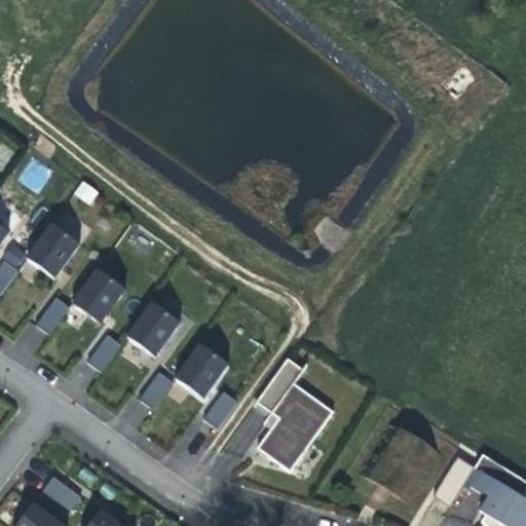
[(81,181),(73,196),(91,205),(99,190),(81,181)]
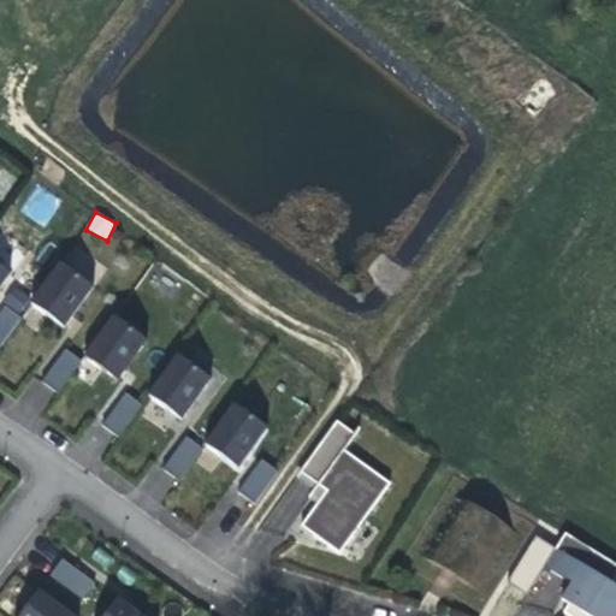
[(0,290),(13,273),(0,262),(0,290)]
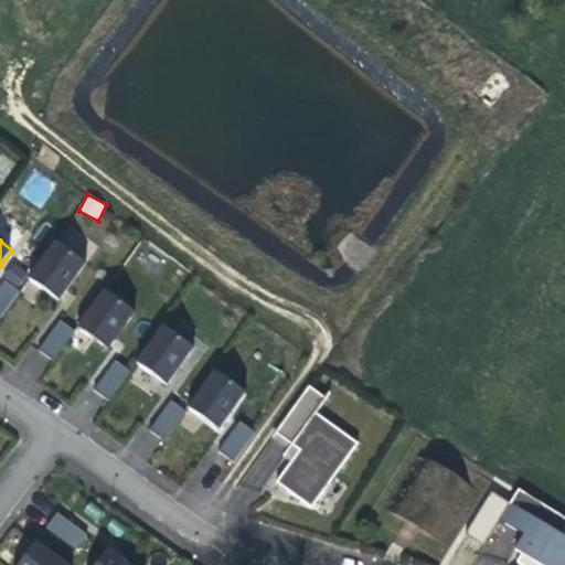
[(87,263),(57,241),(30,278),(48,290),(60,300),(87,263)]
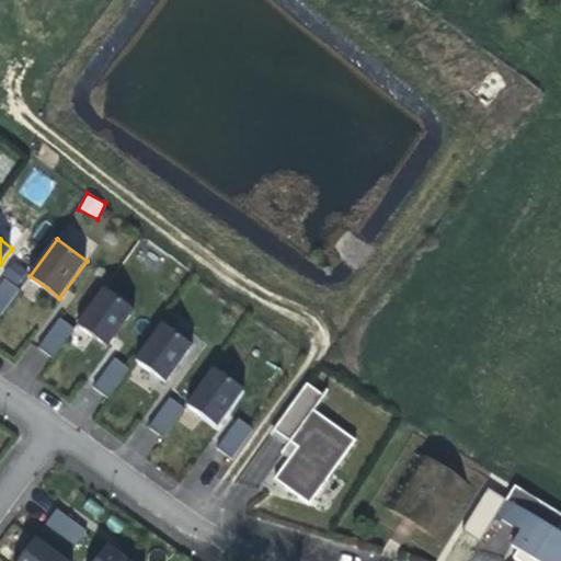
[(0,315),(20,289),(4,278),(0,284),(0,315)]
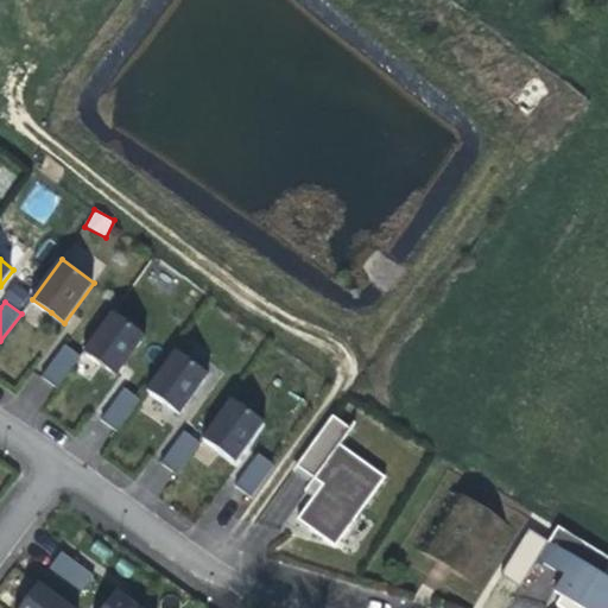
[(146,336),(113,312),(84,353),(108,369),(118,375),(146,336)]
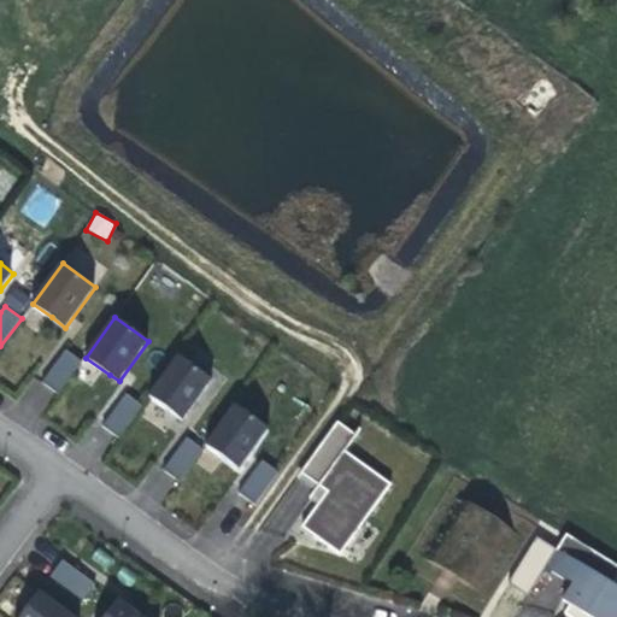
[(82,363),(66,350),(42,381),(59,394),(82,363)]
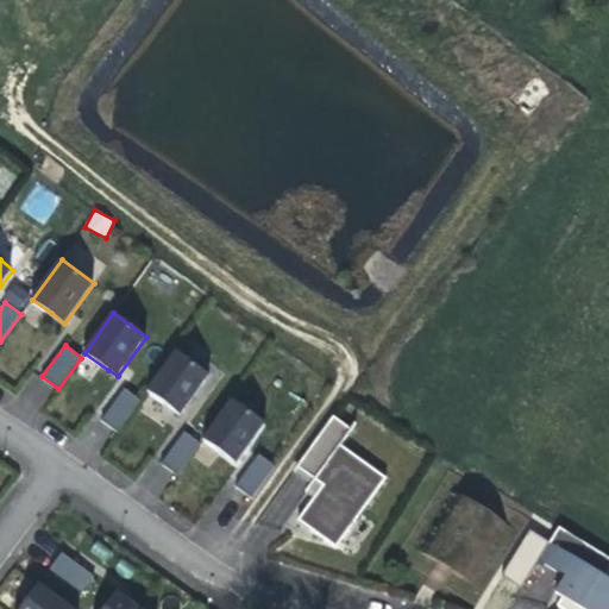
[(209,375),(177,351),(148,391),(165,405),(181,415),(209,375)]
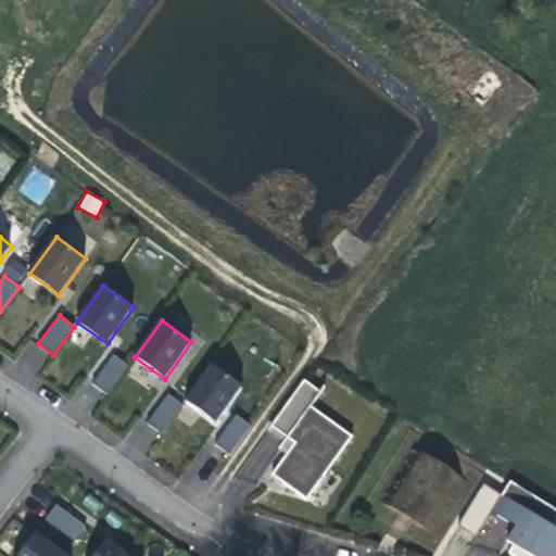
[(93,383),(108,394),(128,366),(114,355),(93,383)]
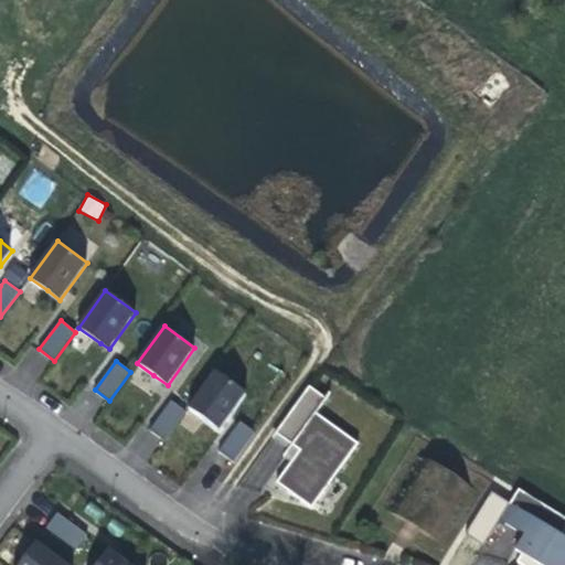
[(246,393),(216,371),(189,408),(205,420),(219,430),(246,393)]
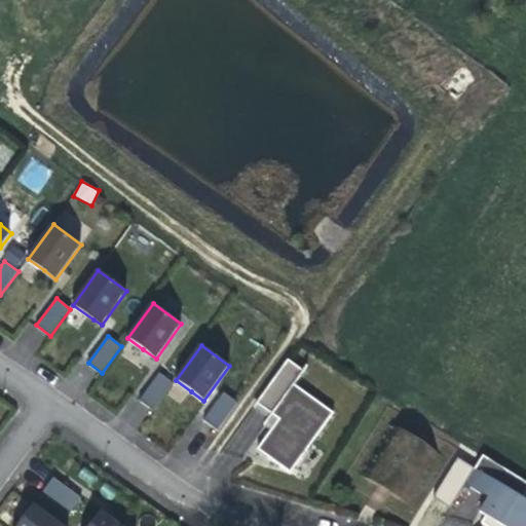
[(256,403),(272,415),(294,384),(303,371),(287,359),(256,403)]
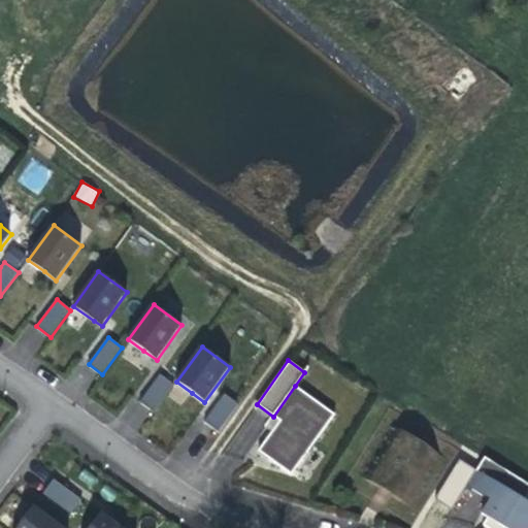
[(139,402),(154,413),(173,385),(159,375),(139,402)]
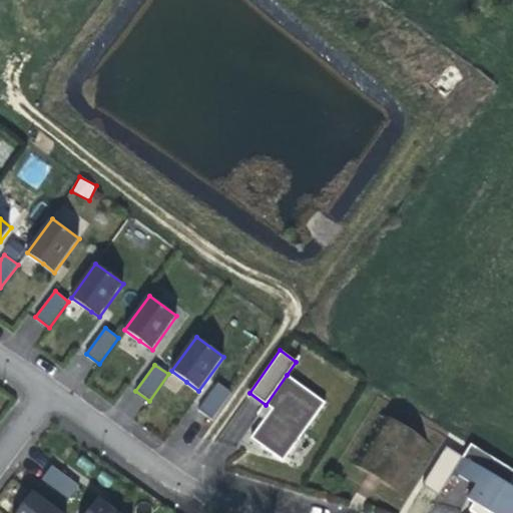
[(325,402),(287,375),(266,405),(271,409),(262,422),(250,438),(284,461),(325,402)]
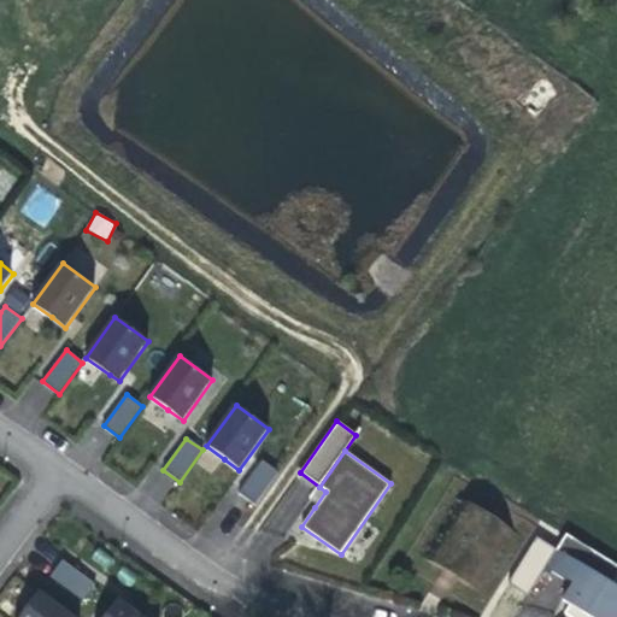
[(253,506),(277,475),(260,463),(238,494),(253,506)]
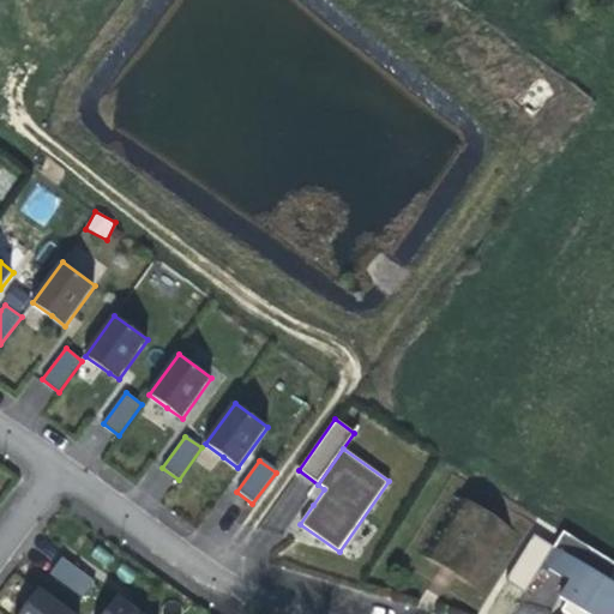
[(513,535),(449,497),(417,548),(482,588),(513,535)]
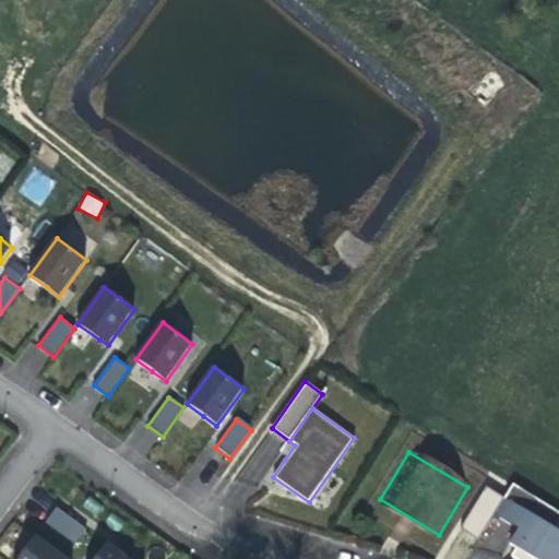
[(558,558),(558,531),(555,530),(558,521),(558,512),(512,483),(494,513),(518,528),(509,544),(515,548),(511,555),(516,558),(558,558)]
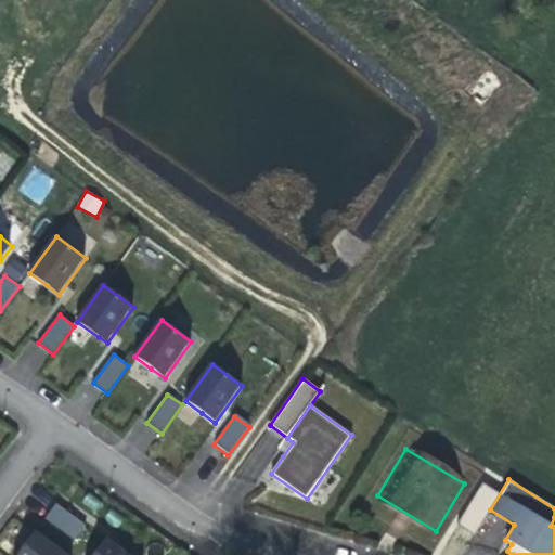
[(59,506),(48,521),(77,542),(88,527),(59,506)]
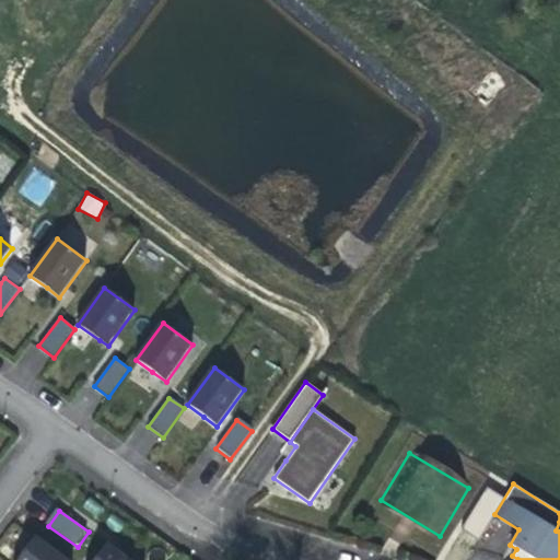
[(65,559),(38,540),(28,553),(23,559),(65,559)]
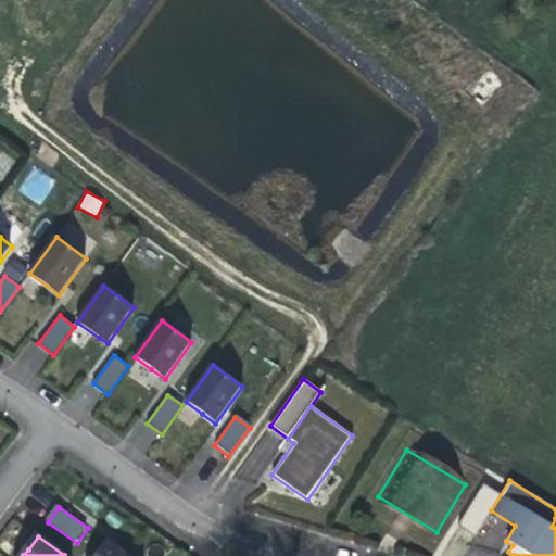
[(99,555),(127,555),(118,550),(109,543),(99,555)]
